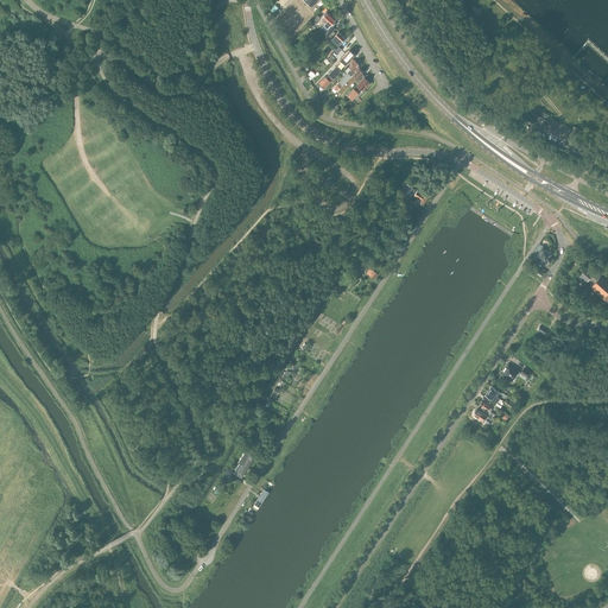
[(321,18),(315,25),(320,29),(321,27),(323,25),(331,17),(328,13),(322,19),(321,18)]
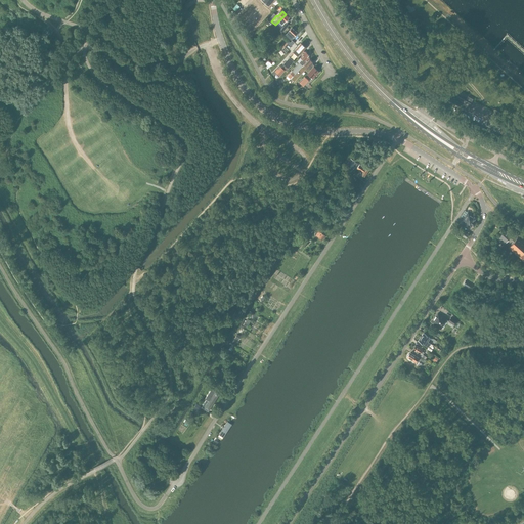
[(274,13),(267,20),(270,23),(271,22),(276,15),(274,13)]
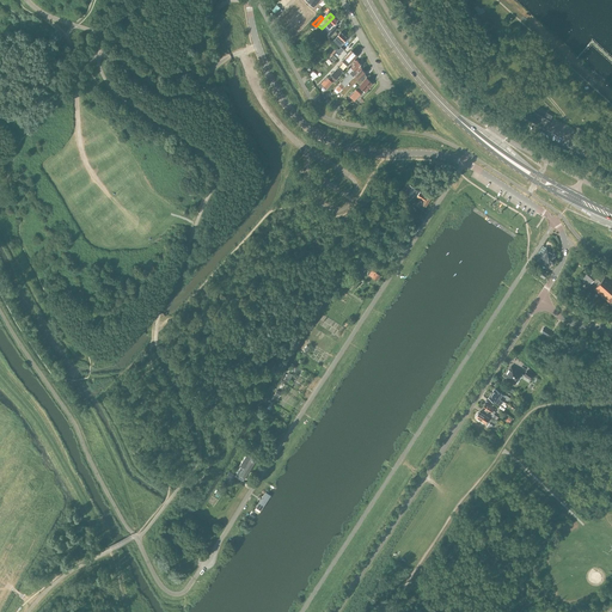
[(323,28),(322,29),(328,34),(328,35),(330,37),(331,37),(335,31),(337,29),(335,26),(337,24),(336,23),(337,20),(334,17),(325,25),(323,28)]
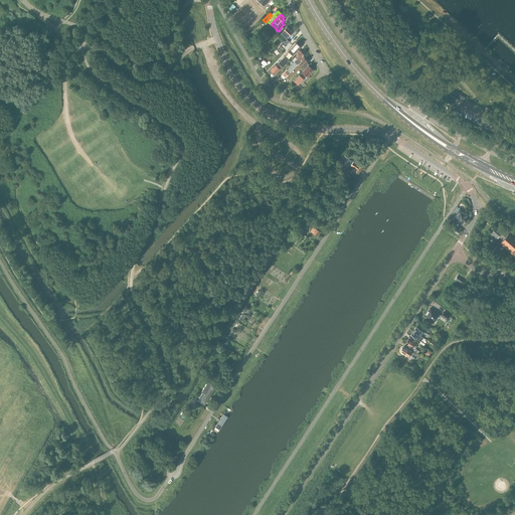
[(283,31),(280,34),(286,39),(287,38),(288,37),(289,36),(293,31),(287,26),(285,28),(283,31)]
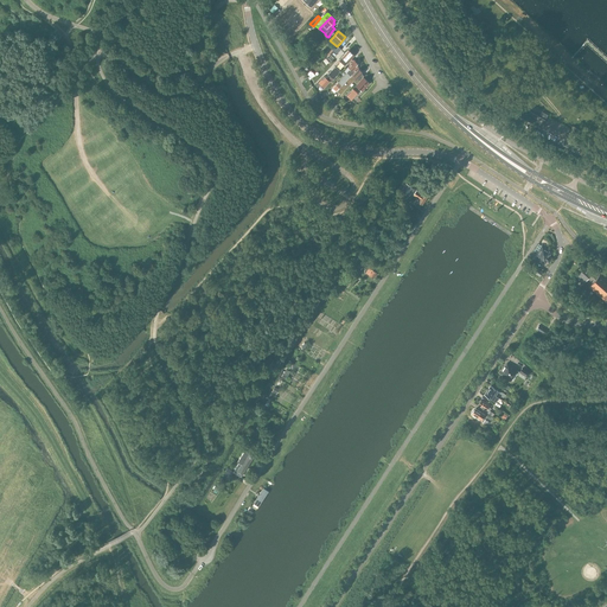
[(343,57),(339,61),(345,65),(351,58),(355,56),(349,50),(343,57)]
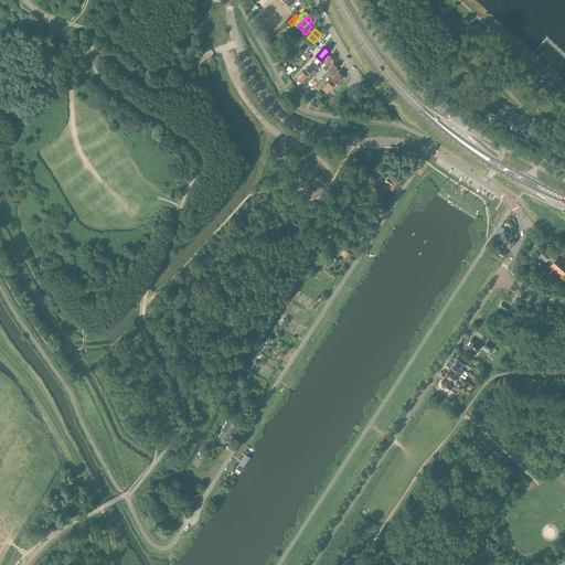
[(315,76),(309,82),(313,85),(333,63),(333,62),(332,61),(333,60),(330,55),(324,62),(326,64),(315,76)]
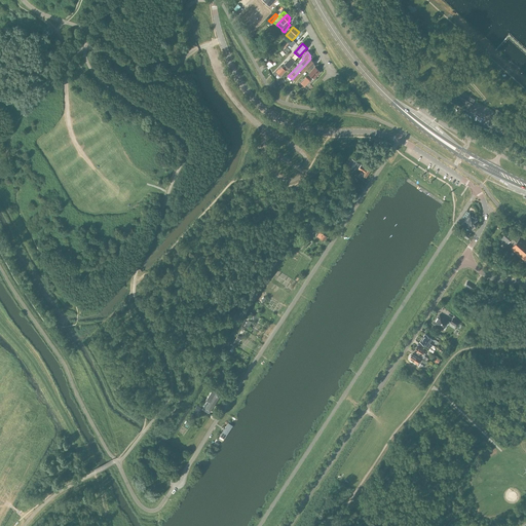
[(287,70),(288,71),(289,69),(295,62),(291,58),(284,65),(288,68),(287,70)]
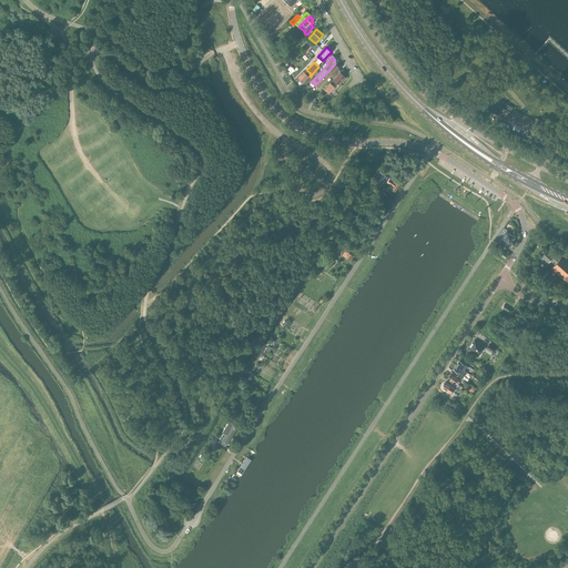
[(335,63),(315,85),(318,89),(325,81),(324,81),(330,74),(334,79),(341,71),(338,70),(340,68),(336,64),(335,63)]
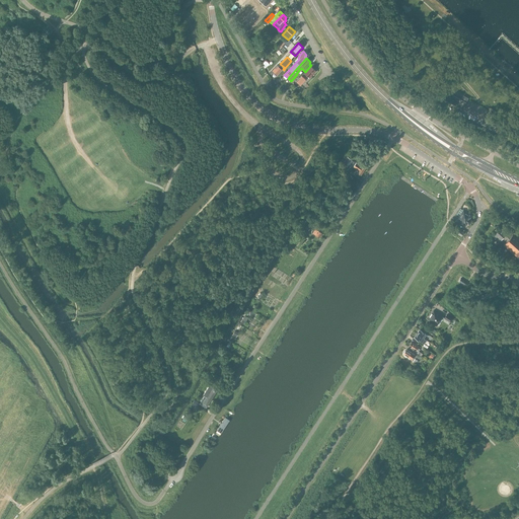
[(275,68),(272,71),(277,75),(282,70),(278,66),(276,69),(275,68)]
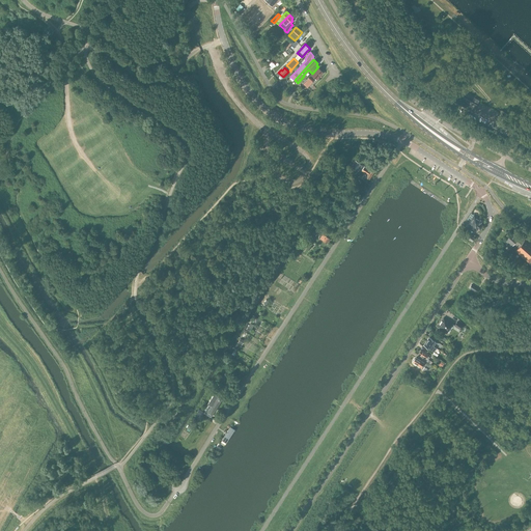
[(324,73),(317,67),(311,75),(316,80),(324,73)]
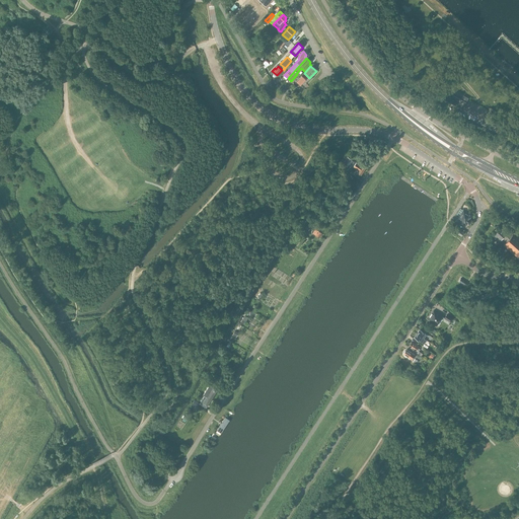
[(296,82),(300,86),(306,79),(302,76),(296,82)]
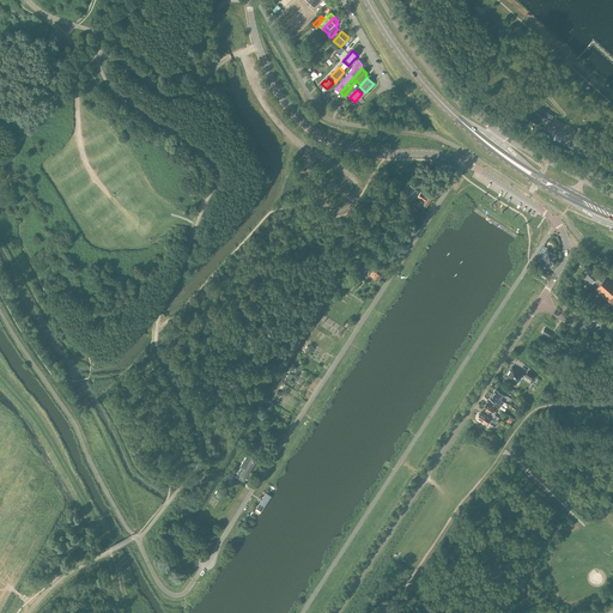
[(526,107),(521,115),(546,129),(553,116),(547,113),(545,117),(526,107)]
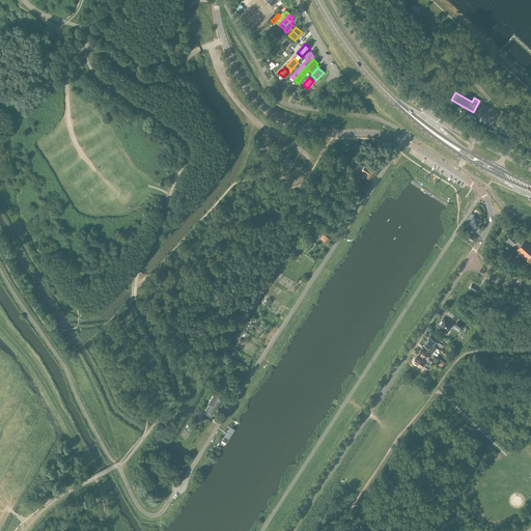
[(360,164),(360,163),(355,160),(351,167),(356,170),(358,167),(361,169),(363,166),(360,164)]
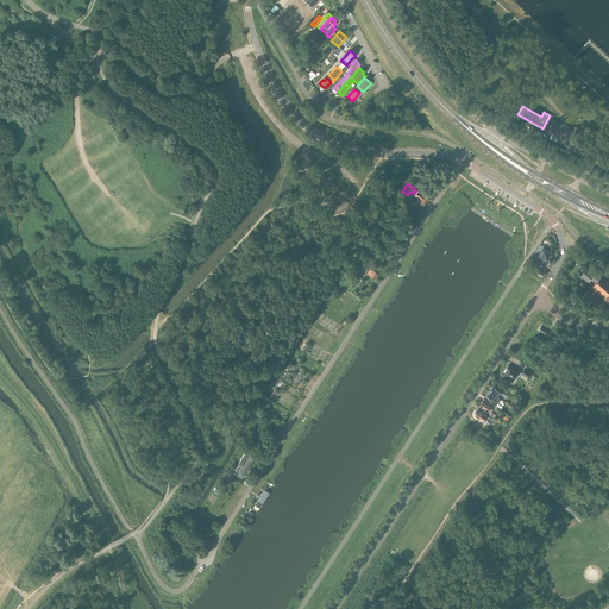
[(419,201),(424,206),(429,198),(425,194),(425,195),(418,190),(415,195),(420,199),(419,201)]
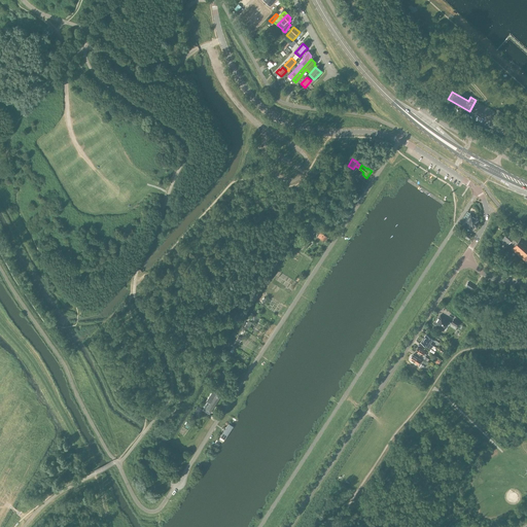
[(467,212),(458,226),(463,230),(467,223),(471,226),(472,224),(477,227),(479,224),(478,223),(476,222),(479,218),(476,216),(475,216),(470,213),(467,212)]
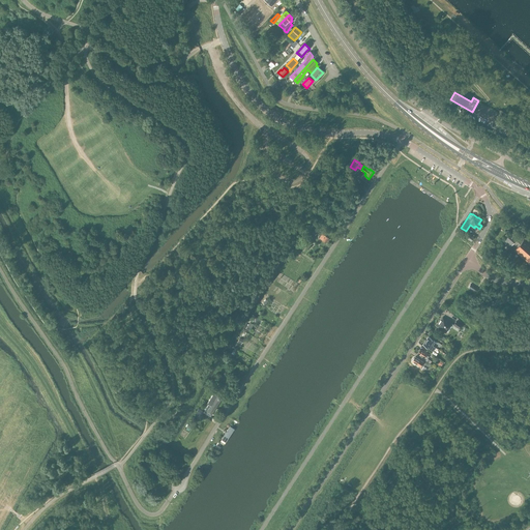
[(313,228),(298,247),(304,252),(306,247),(307,248),(314,241),(312,239),(320,229),(316,226),(317,223),(315,222),(311,227),(313,228)]
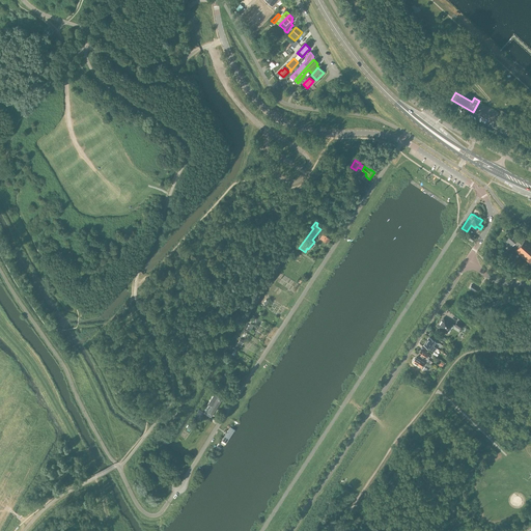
[(320,235),(318,238),(327,243),(330,239),(329,238),(330,235),(323,231),(322,233),(323,234),(322,236),(320,235)]
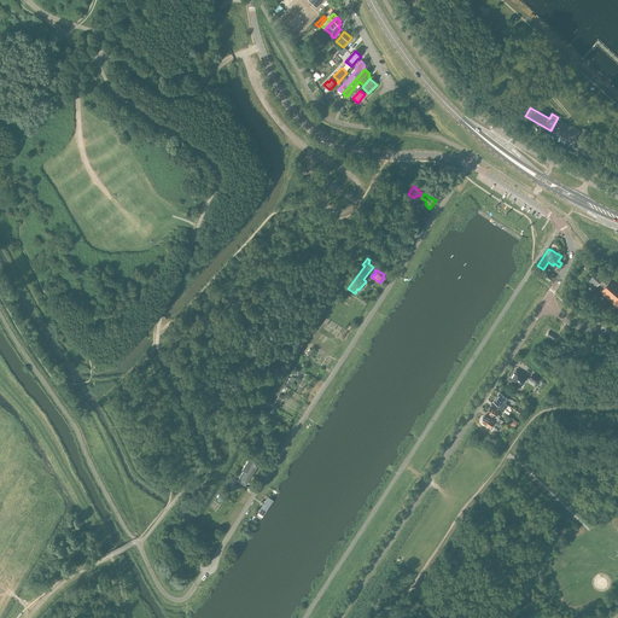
[(588,279),(586,281),(589,285),(592,283),(595,286),(601,279),(604,277),(595,269),(588,279)]
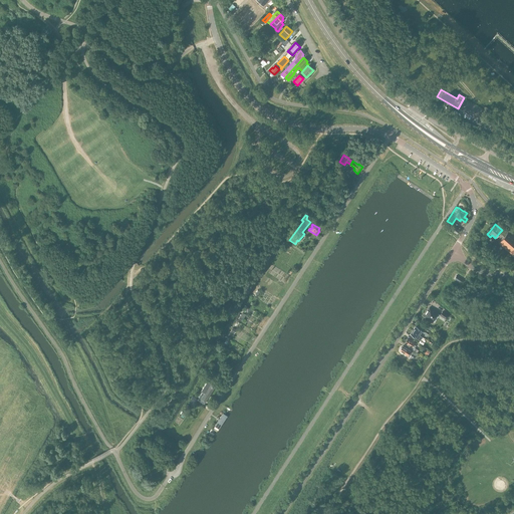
[(499,242),(498,243),(509,252),(513,256),(513,254),(513,235),(509,231),(504,236),(499,242)]
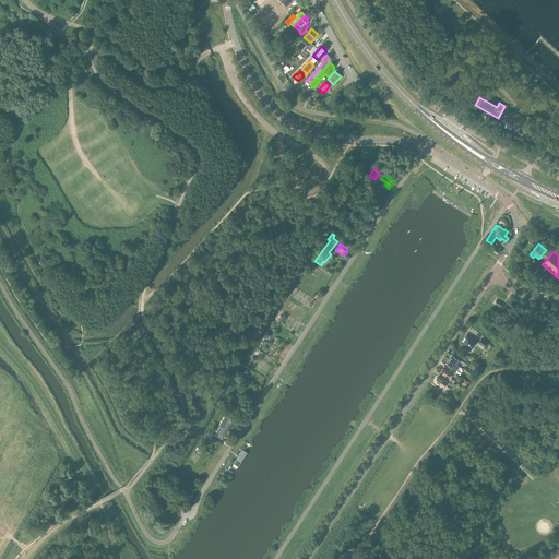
[(476,341),(467,334),(461,343),(471,349),(476,341)]
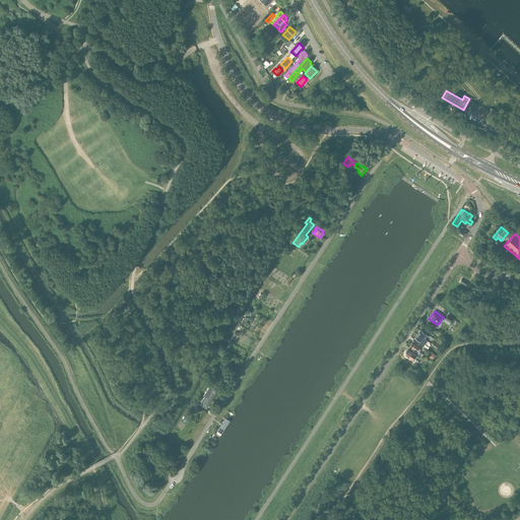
[(244,319),(242,318),(240,321),(242,322),(241,323),(245,325),(249,318),(245,316),(244,319)]
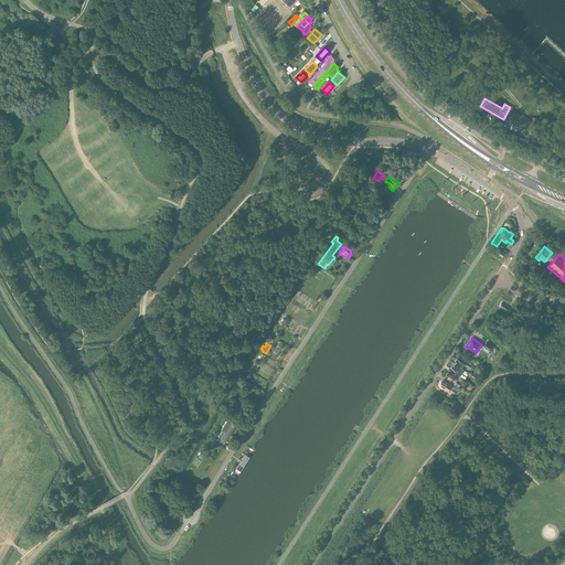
[(457,359),(454,363),(464,369),(465,368),(468,370),(470,366),(467,364),(467,365),(457,359)]
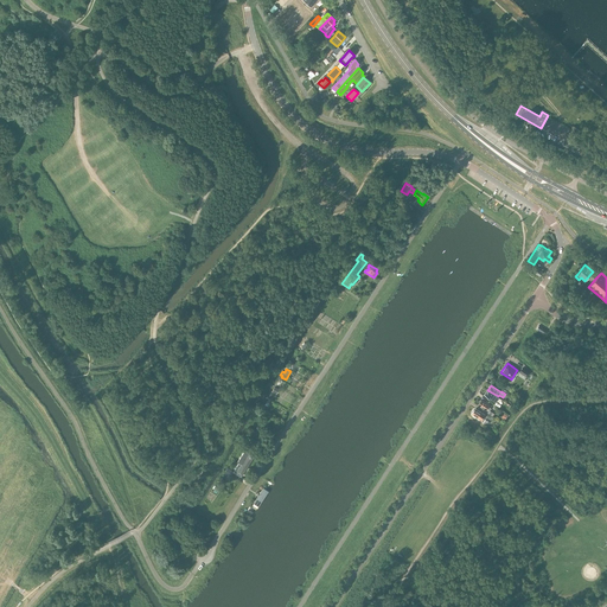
[(499,397),(498,396),(487,390),(485,394),(496,401),(499,397)]
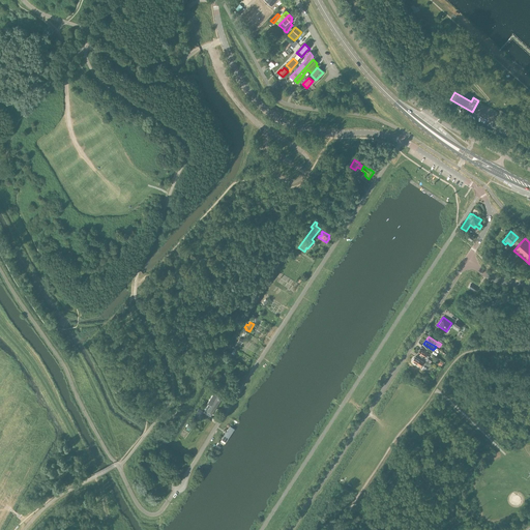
[(424,351),(420,348),(417,353),(424,357),(428,358),(429,356),(427,354),(428,353),(425,352),(427,351),(424,350),(424,351)]
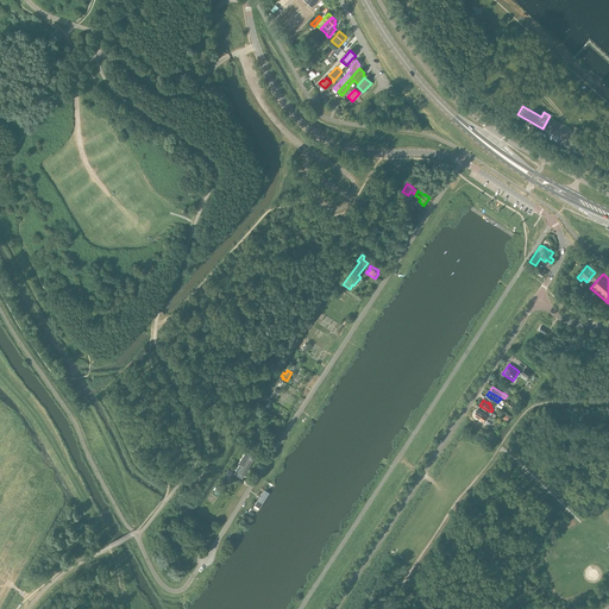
[(482,420),(484,418),(484,419),(487,415),(477,409),(476,410),(475,413),(473,415),(481,419),(479,420),(481,421),(482,420)]
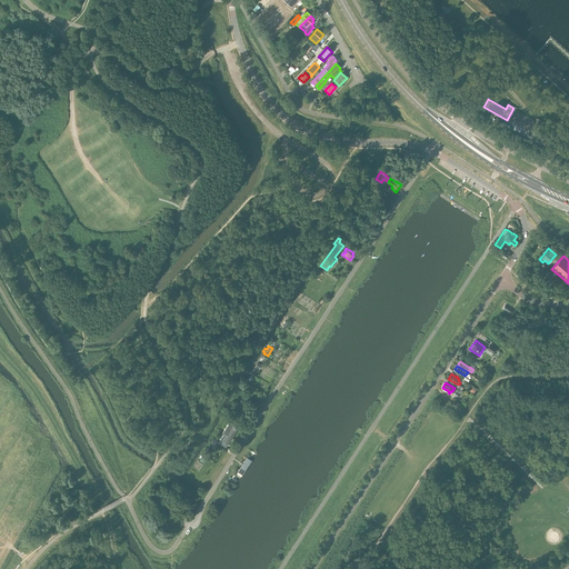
[(233,423),(230,421),(222,432),(231,438),(239,427),(233,422),(233,423)]
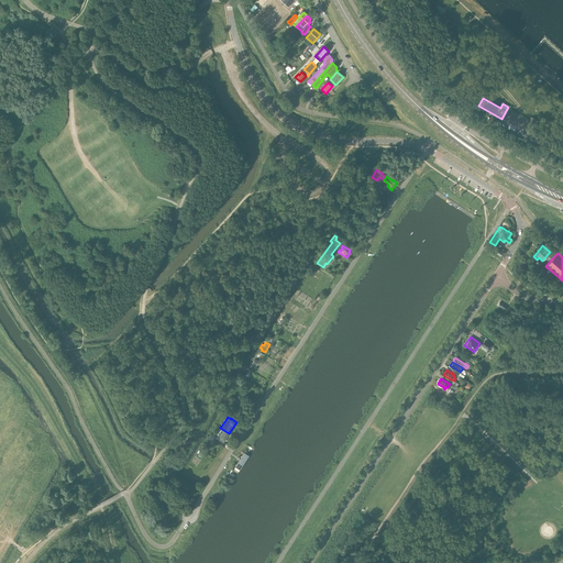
[(229,433),(220,428),(214,434),(224,441),(229,433)]
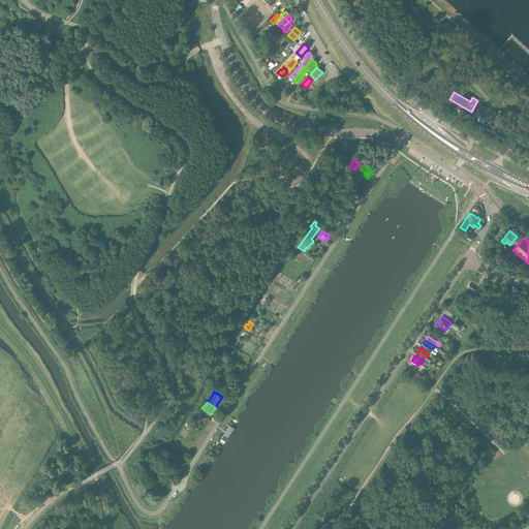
[(224,444),(235,429),(229,425),(220,440),(224,444)]
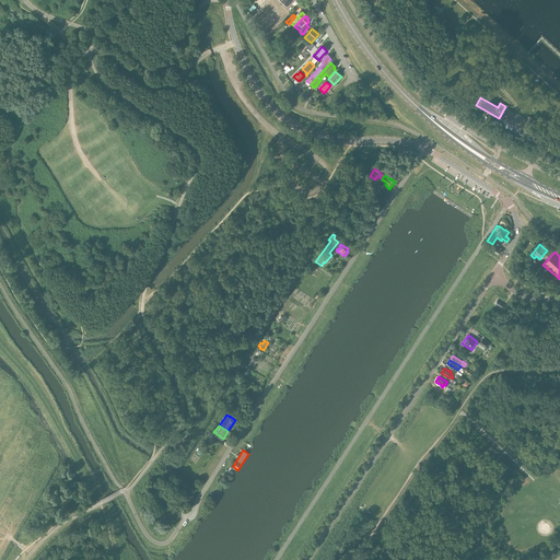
[(156,487),(153,497),(160,500),(164,489),(156,487)]
